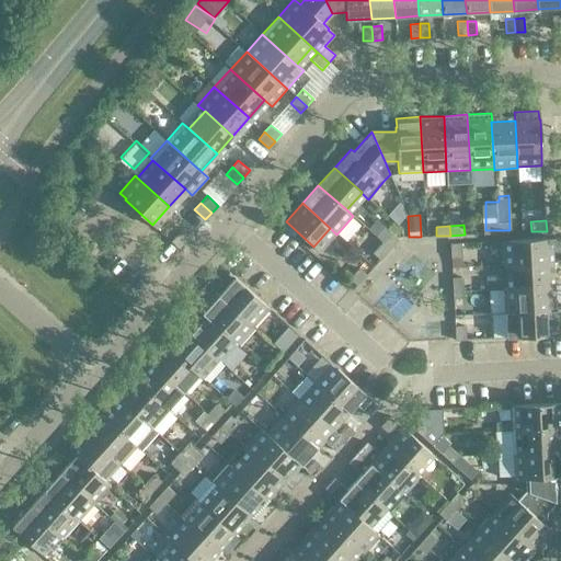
[(390,250),(399,239),(385,227),(376,237),(390,250)]
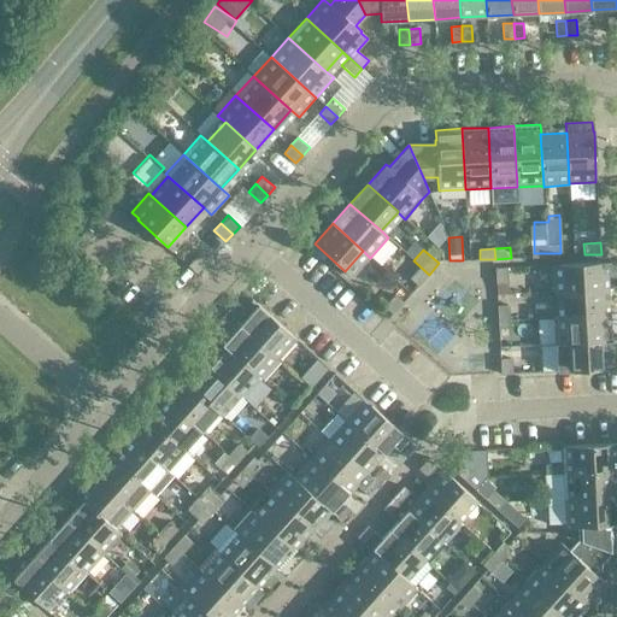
[(199,254),(189,265),(197,272),(207,262),(199,254)]
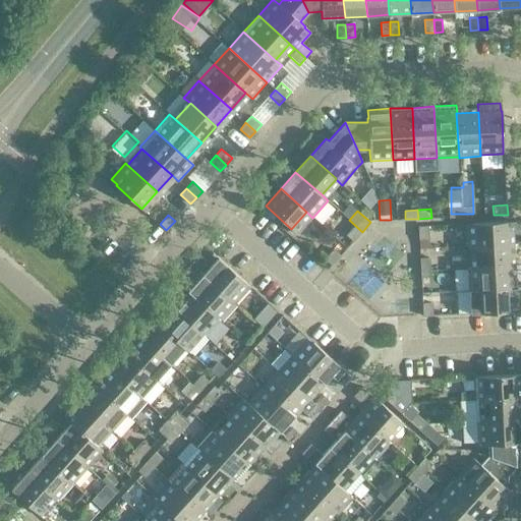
[(362,232),(349,220),(354,225),(346,234),(353,241),(362,232)]
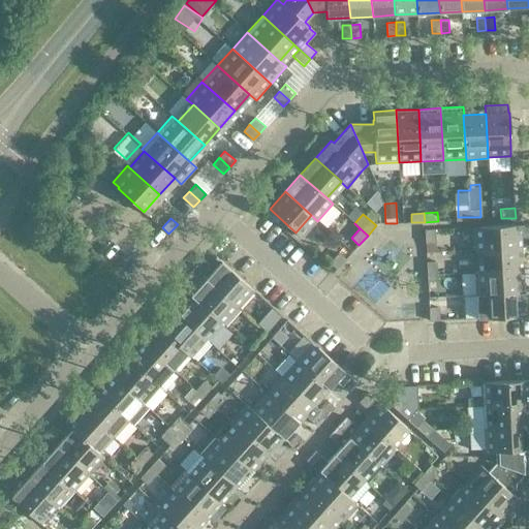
[(480,226),(472,227),(473,250),(517,247),(516,224),(480,226)]
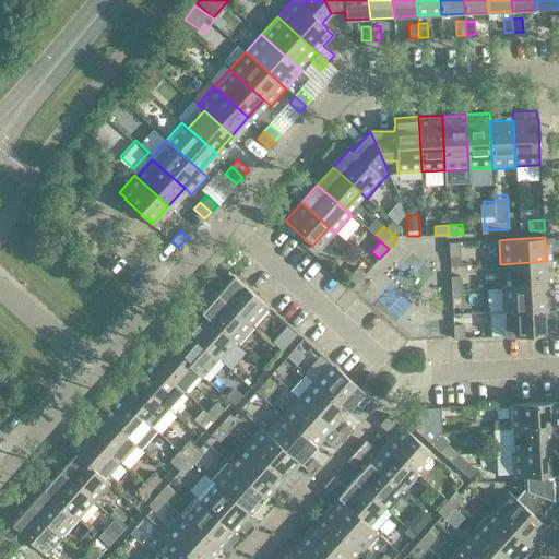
[(459,256),(459,242),(449,242),(450,257),(459,256)]
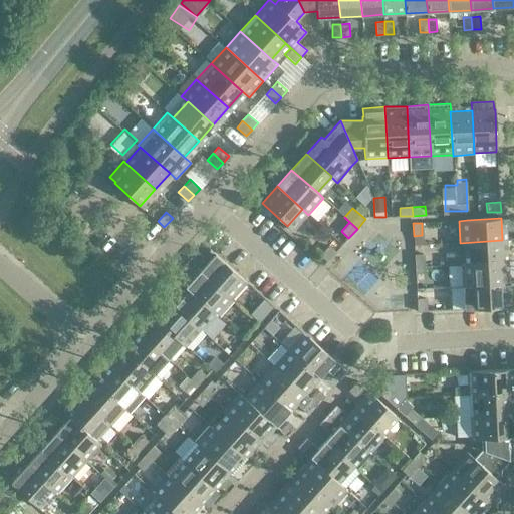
[(503,262),(502,240),(460,243),(460,244),(468,243),(469,264),(503,262)]
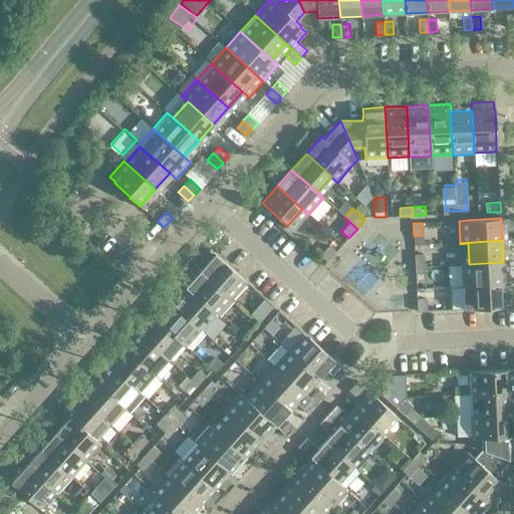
[(327,261),(336,252),(329,246),(321,255),(327,261)]
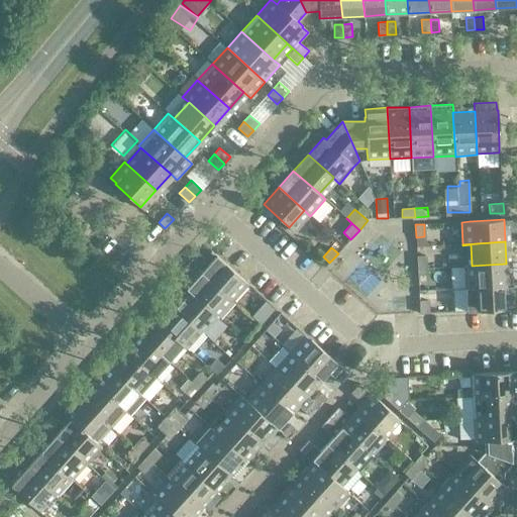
[(204,259),(198,252),(189,263),(196,268),(204,259)]
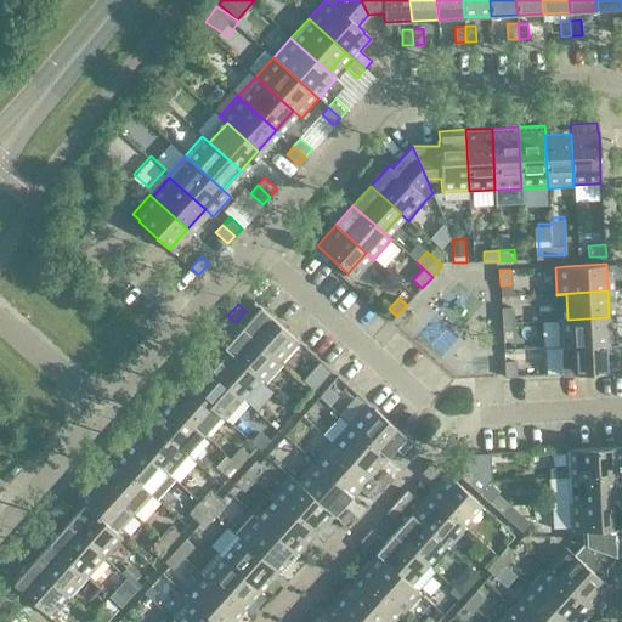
[(292,335),(260,307),(253,317),(246,311),(236,322),(242,328),(273,356),(281,363),(299,343),(292,335)]
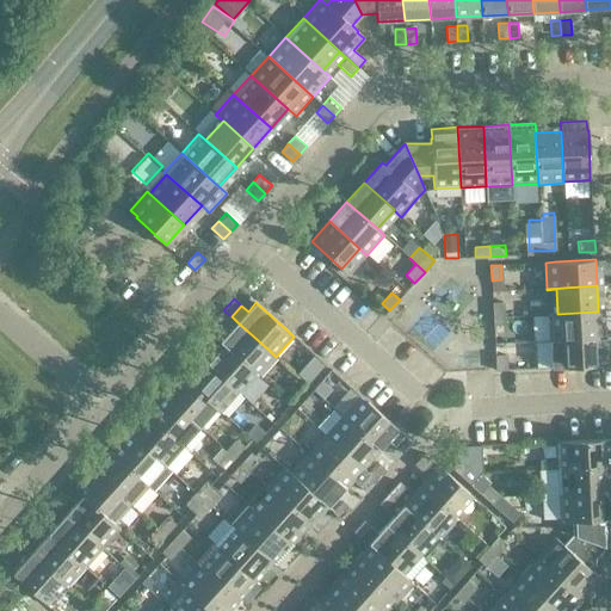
[(504,302),(493,302),(493,318),(504,318),(504,302)]
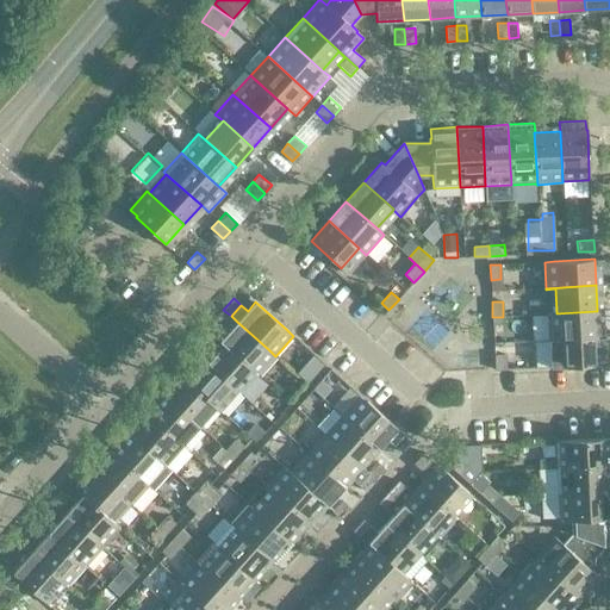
[(231,316),(223,310),(213,321),(221,328),(231,316)]
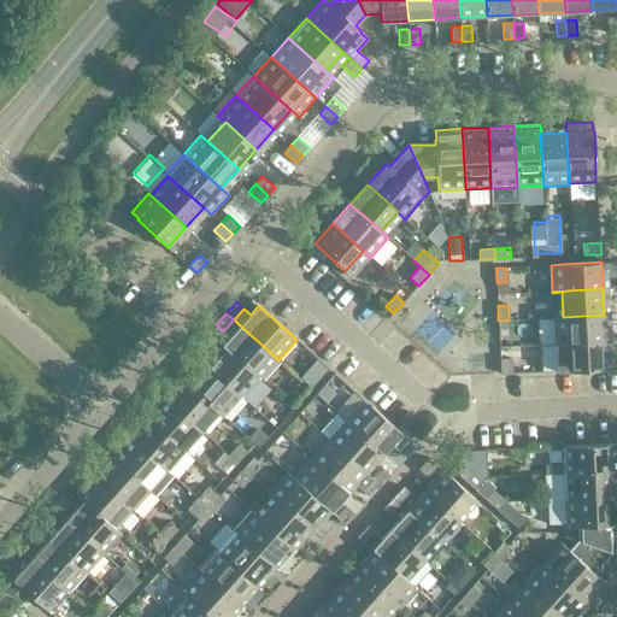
[(606,341),(604,315),(563,317),(554,318),(556,344),(606,341)]
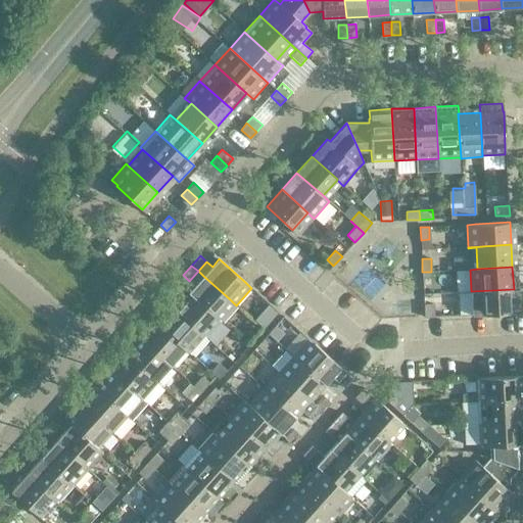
[(230,299),(203,276),(198,271),(189,281),(195,286),(189,292),(216,316),(230,299)]
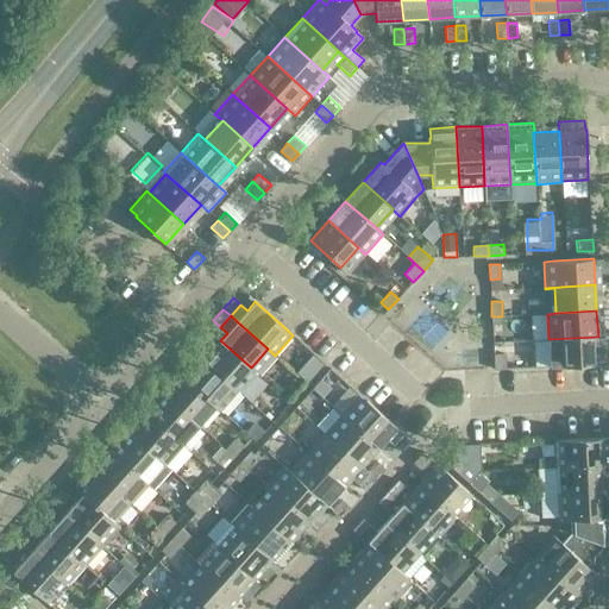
[(502,316),(491,316),(493,331),(503,331),(502,316)]
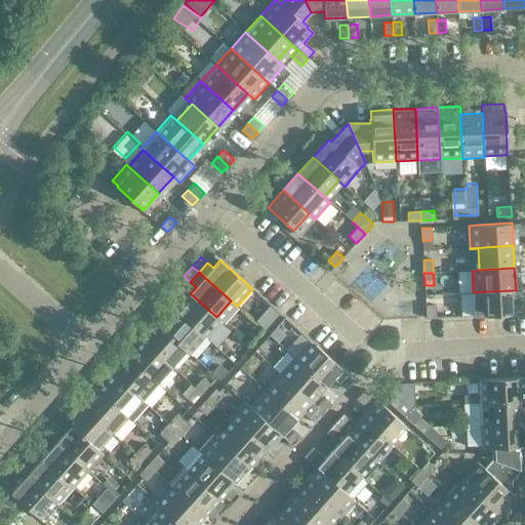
[(177,295),(171,289),(162,299),(169,305),(177,295)]
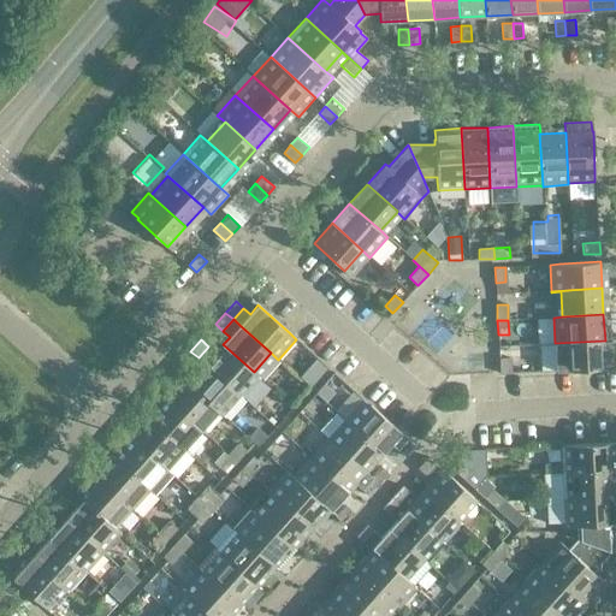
[(614,339),(605,341),(555,343),(556,371),(615,367),(614,339)]
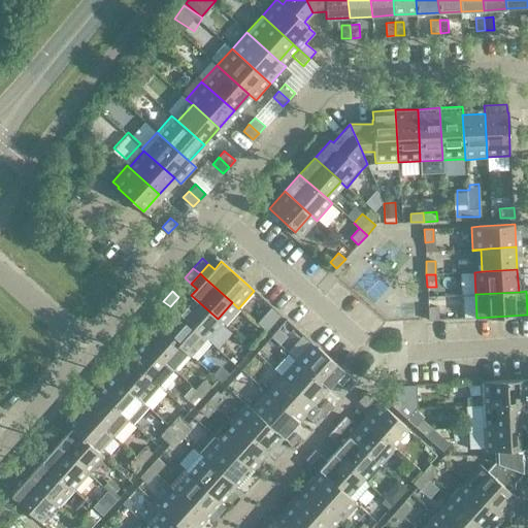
[(218,319),(191,295),(175,311),(202,335),(207,341),(223,324),(218,319)]
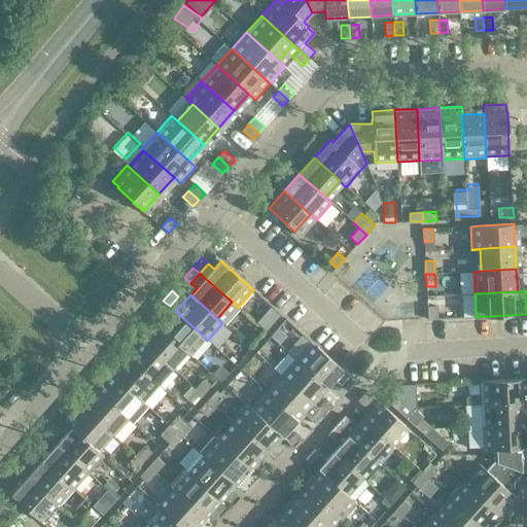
[(170,306),(163,301),(154,310),(162,316),(170,306)]
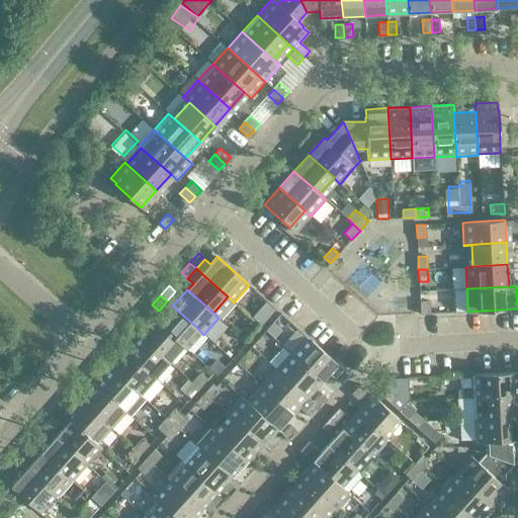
[(267,299),(255,315),(264,322),(276,307),(267,299)]
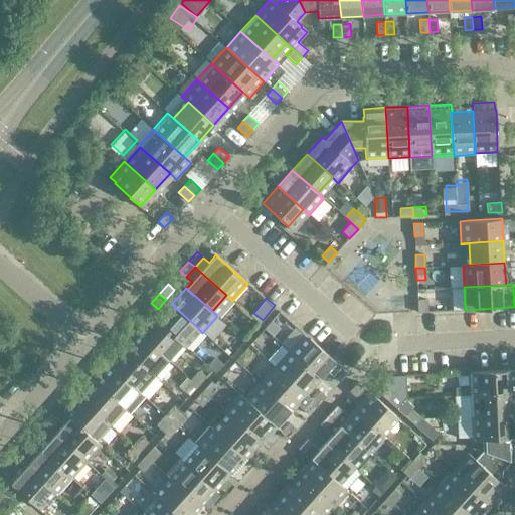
[(426,299),(417,299),(418,312),(426,312),(426,299)]
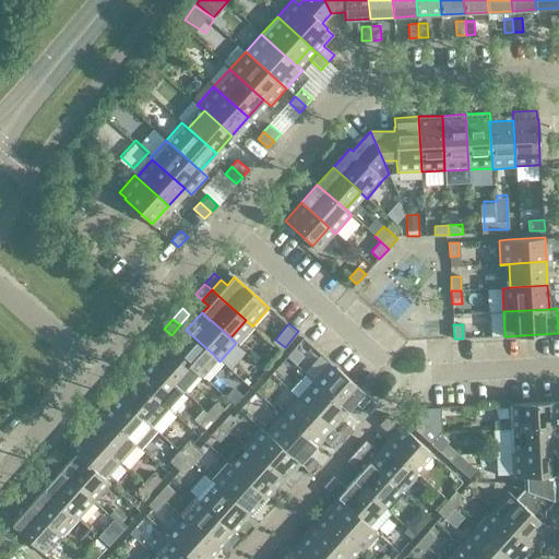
[(214,355),(186,330),(170,347),(199,372),(214,355)]
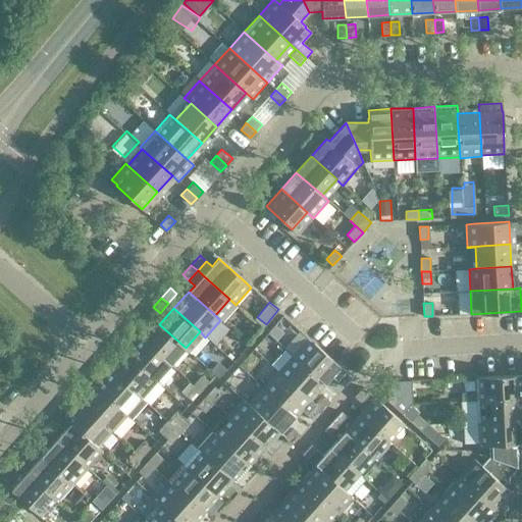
[(186,348),(159,324),(145,342),(170,364),(186,348)]
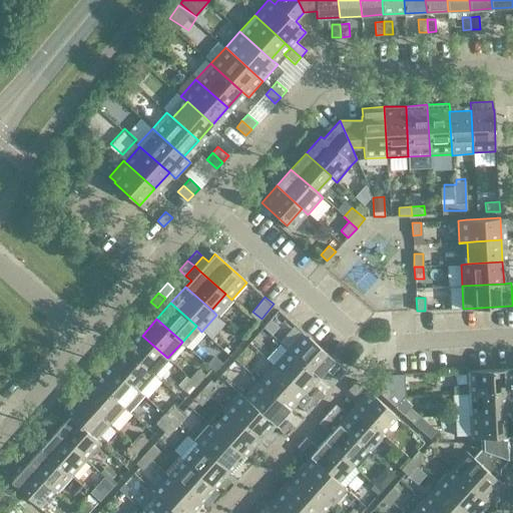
[(167,358),(142,336),(136,331),(121,347),(127,352),(153,375),(167,358)]
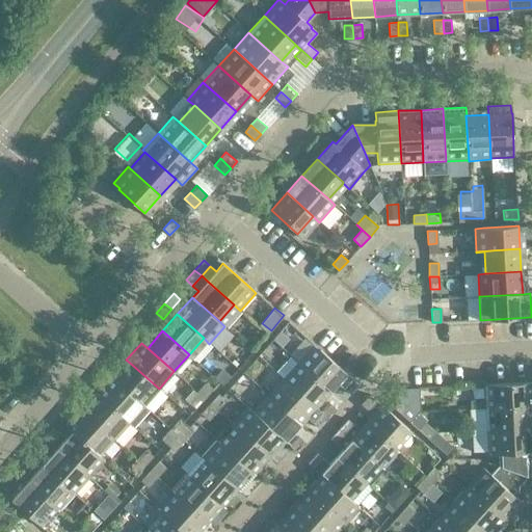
[(320,349),(319,350),(314,346),(298,363),(304,367),(331,391),(347,373),(320,349)]
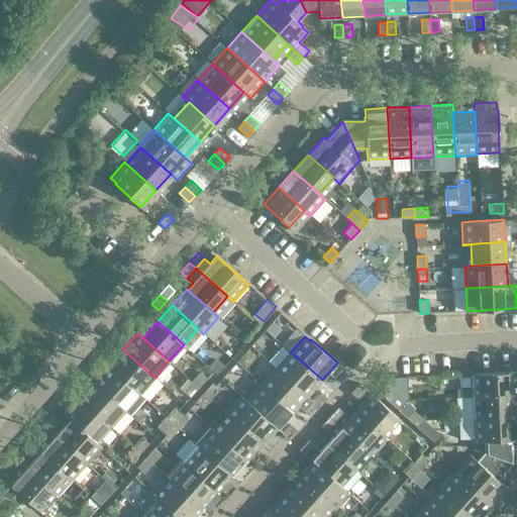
[(154,378),(128,354),(114,371),(139,394),(154,378)]
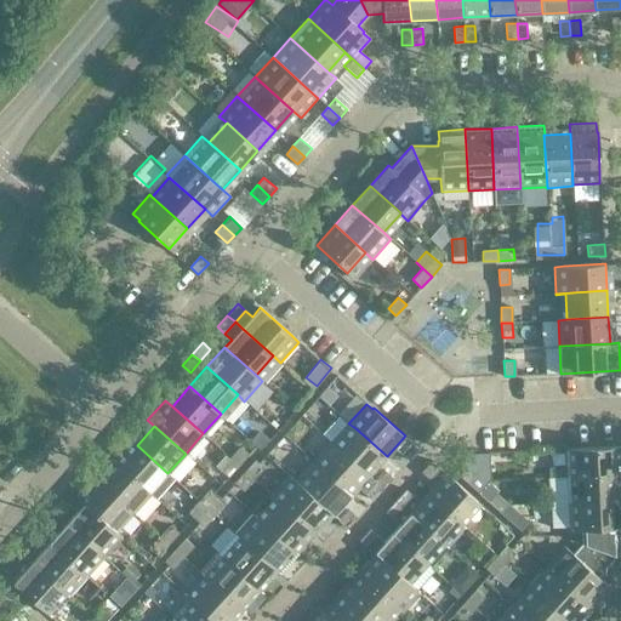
[(387,456),(355,428),(339,448),(369,476),(387,456)]
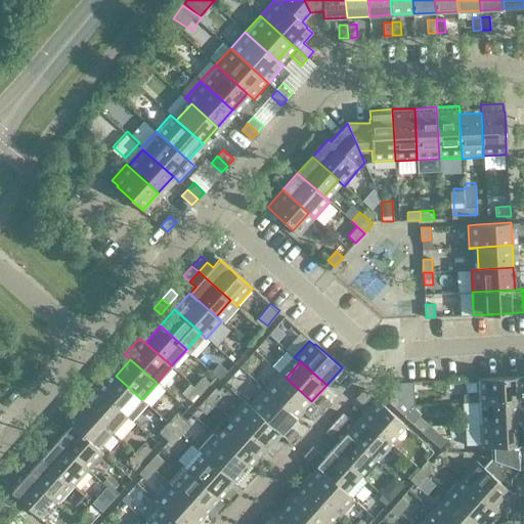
[(353,379),(347,373),(338,383),(345,388),(353,379)]
